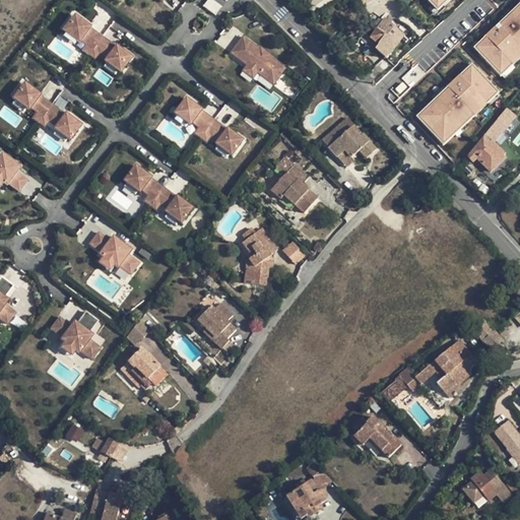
[(216,13),(220,5),(210,0),(207,0),(204,7),(216,13)]
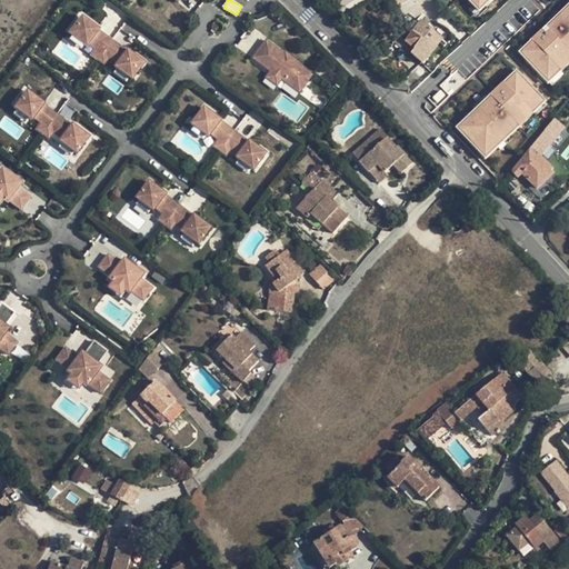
[(396,0),(410,20),(430,6),(426,0),(396,0)]
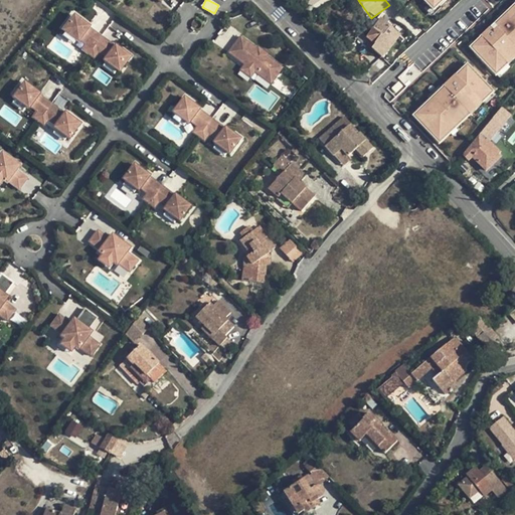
[(421,0),(433,11),(445,0),(421,0)]
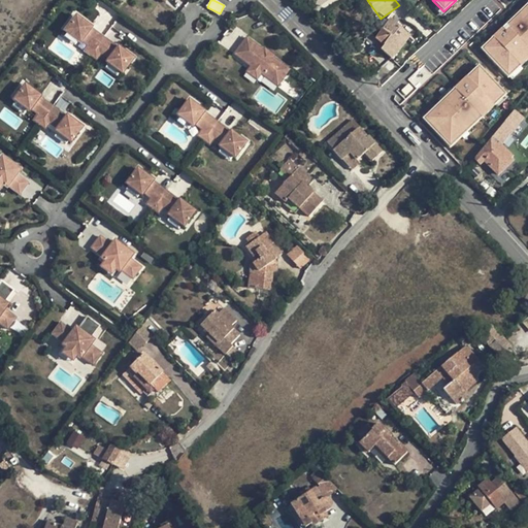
[(527,5),(481,51),(507,79),(527,60),(527,5)]
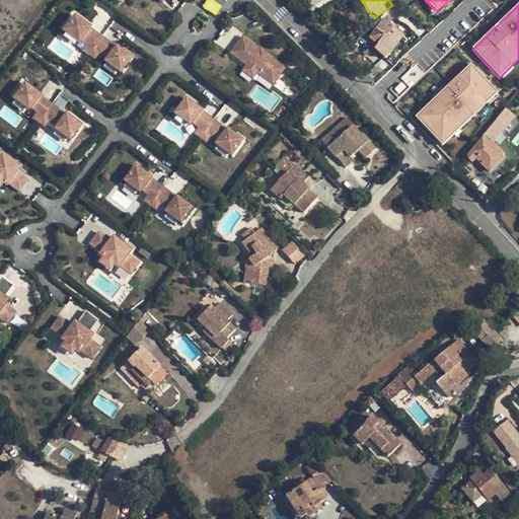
[(93,50),(102,38),(89,28),(90,26),(81,19),(79,21),(73,17),(62,30),(65,32),(74,41),(76,38),(86,45),(93,50)]
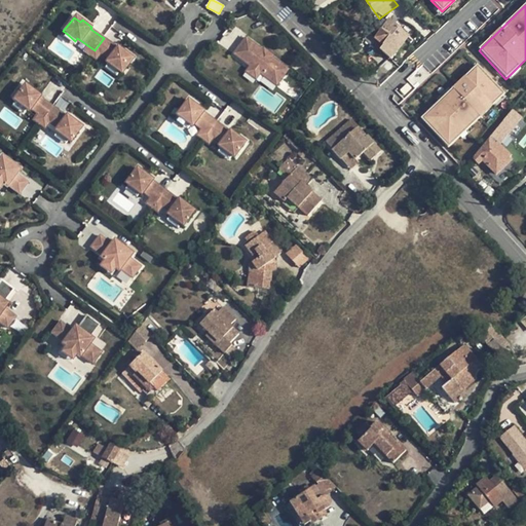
[(409,37),(389,20),(381,30),(389,36),(382,46),(383,46),(380,50),(390,59),(395,54),(409,37)]
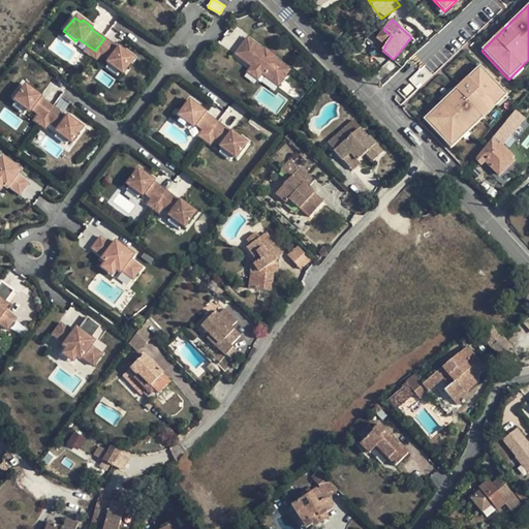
[(384,47),(392,36),(383,30),(377,39),(384,47)]
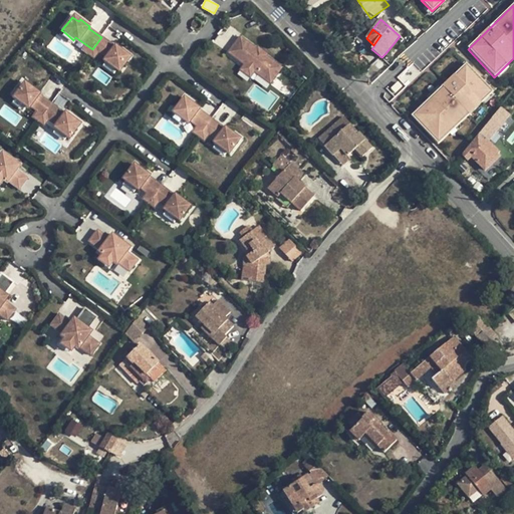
[(64,32),(62,36),(71,43),(73,40),(64,32)]
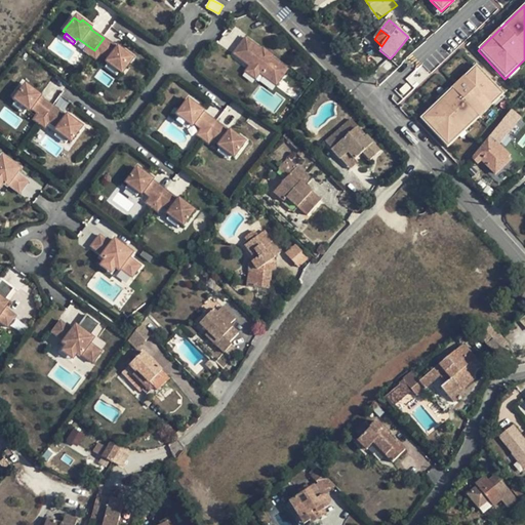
[(104,38),(94,50),(99,54),(111,63),(109,65),(118,72),(121,74),(131,61),(124,55),(126,53),(117,46),(116,47),(104,38)]
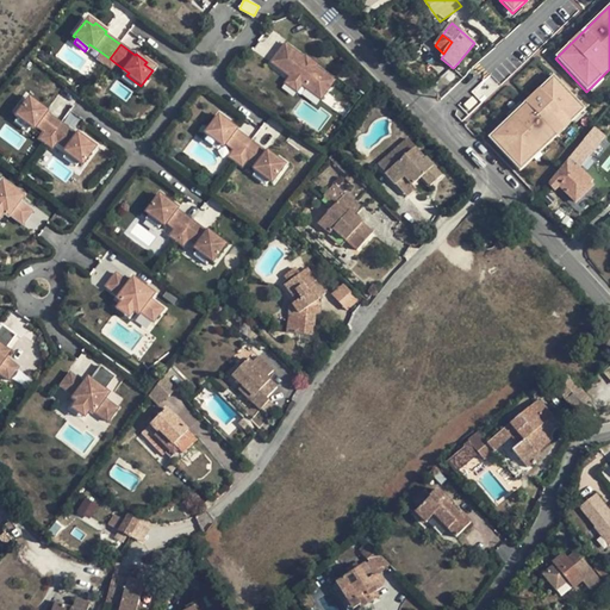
[(291,76),(303,86),(306,88),(305,89),(321,100),(335,81),(319,70),(319,72),(299,56),(300,55),(285,44),(271,63),(286,75),(287,74),(291,76)]
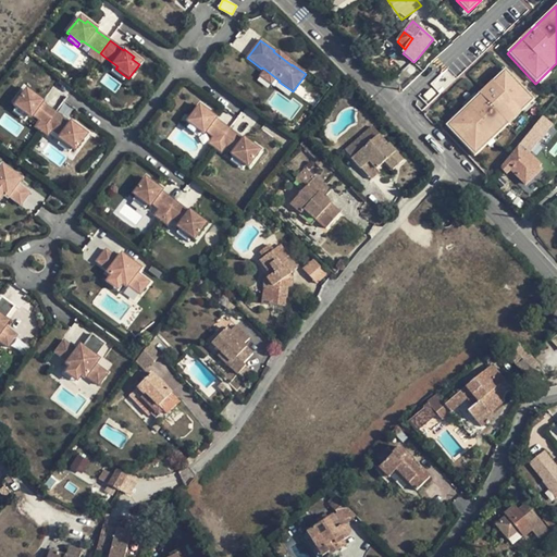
[(96,59),(100,53),(93,48),(89,54),(96,59)]
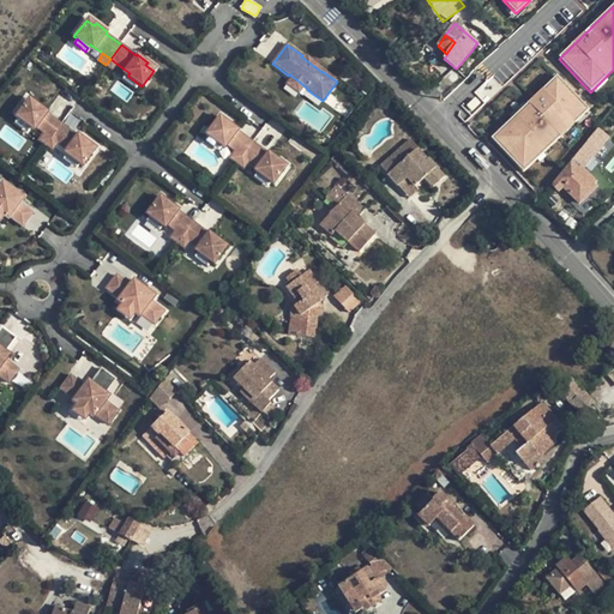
[(116,64),(110,59),(106,65),(113,70),(116,64)]
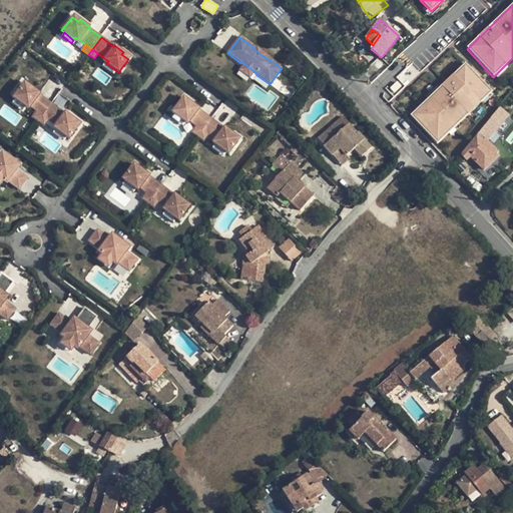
[(106,63),(103,67),(112,74),(115,70),(106,63)]
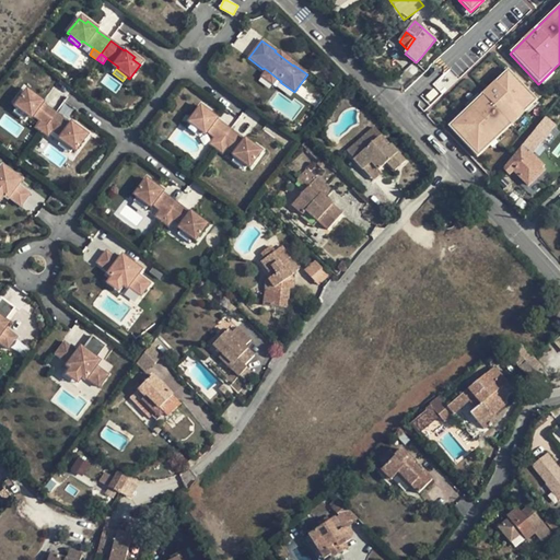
[(278,79),(267,70),(261,78),(272,85),(278,79)]
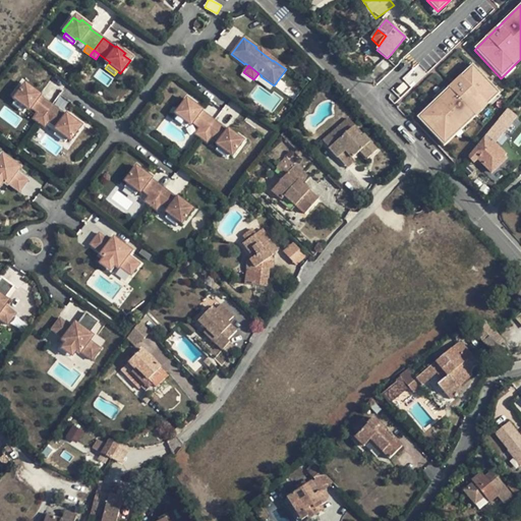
[(499,95),(472,67),(416,119),(444,148),(499,95)]
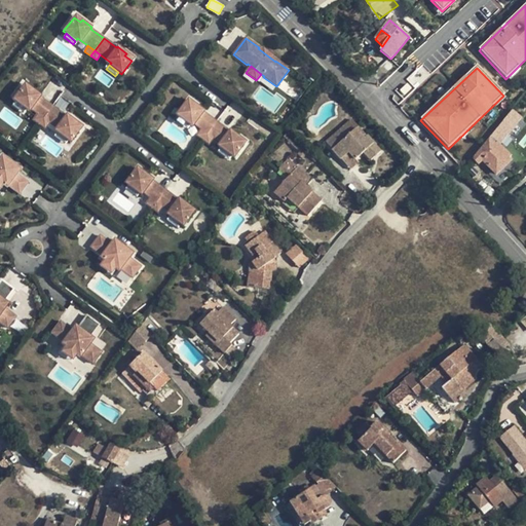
[(43,118),(52,106),(40,97),(41,96),(31,88),(30,90),(23,85),(14,98),(12,100),(15,102),(25,109),(27,106),(37,114),(43,118)]
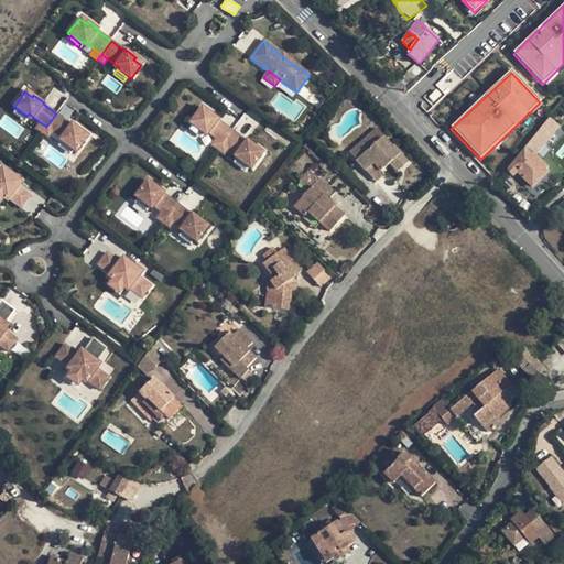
[(337,102),(332,109),(335,114),(340,106),(337,102)]
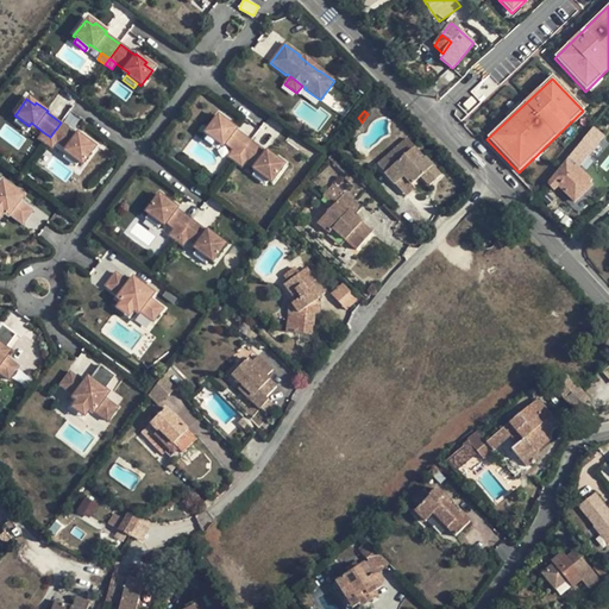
[(18,118),(14,123),(26,131),(29,126),(18,118)]
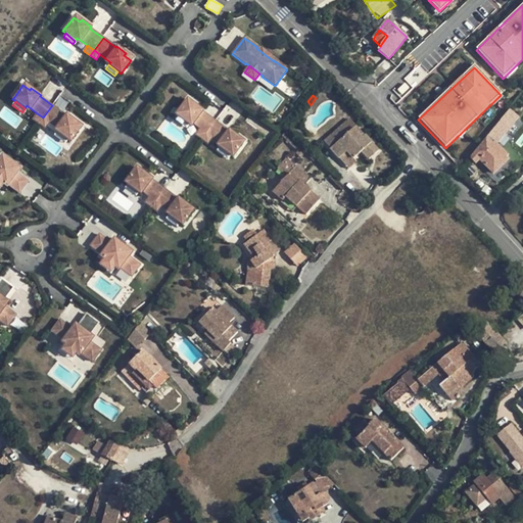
[(206,134),(216,122),(202,112),(203,111),(194,104),(192,106),(186,101),(177,112),(176,115),(178,116),(188,124),(189,122),(200,129),(206,134)]
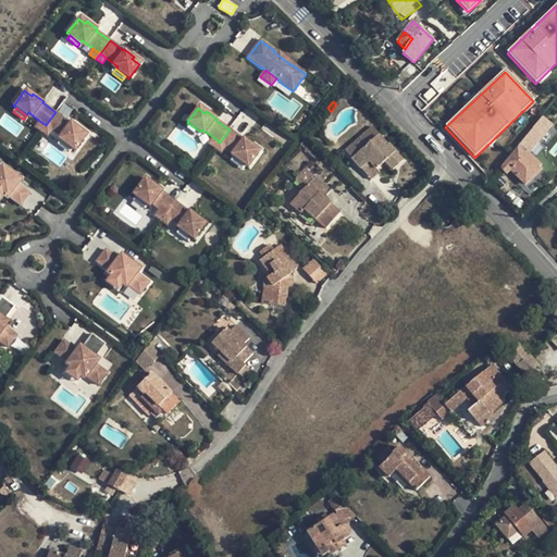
[(56,112),(46,125),(52,131),(63,138),(61,141),(72,149),(74,151),(76,149),(85,136),(78,132),(81,130),(70,121),(69,122),(56,112)]
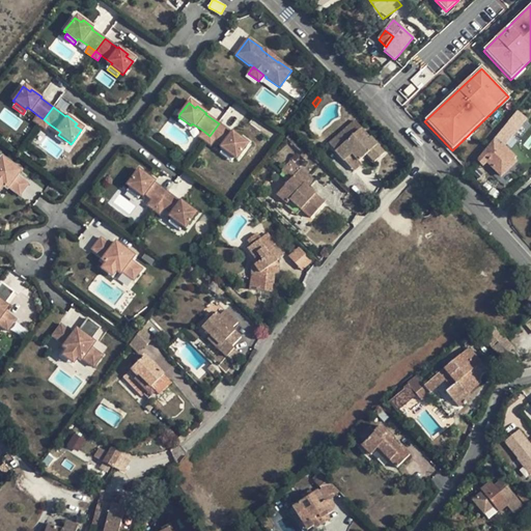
[(37,115),(33,120),(39,126),(44,119),(37,115)]
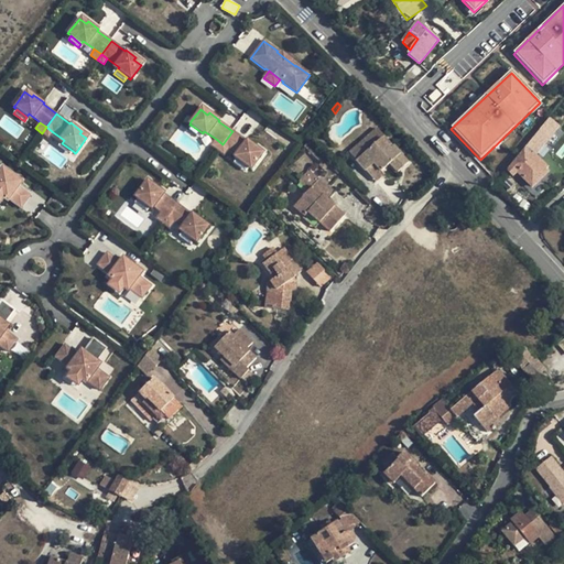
[(550,128),(545,125),(537,136),(528,147),(528,148),(529,148),(530,148),(530,149),(531,148),(533,148),(534,148),(534,147),(535,147),(550,128)]
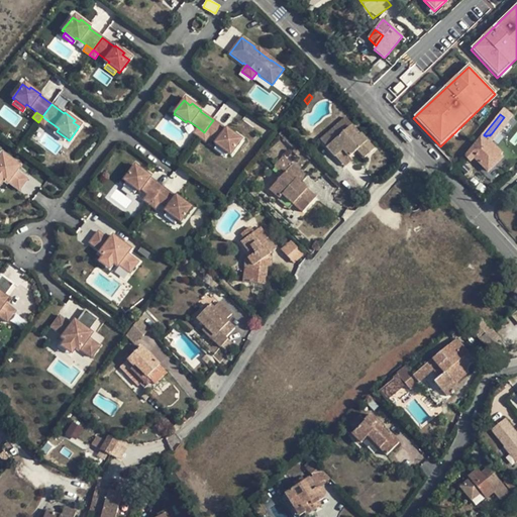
[(176,115),(174,119),(183,126),(186,122),(176,115)]
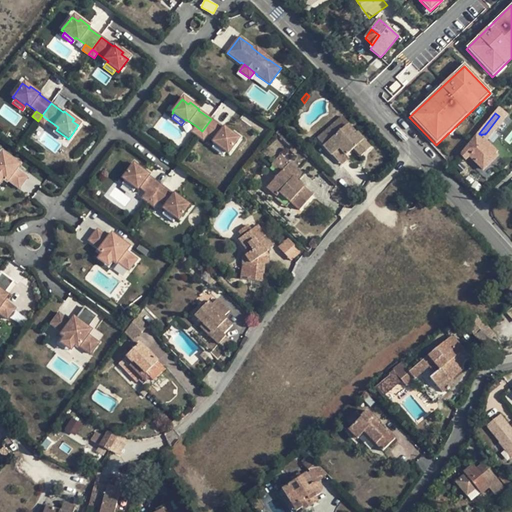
[(42,115),(38,121),(44,125),(48,120),(42,115)]
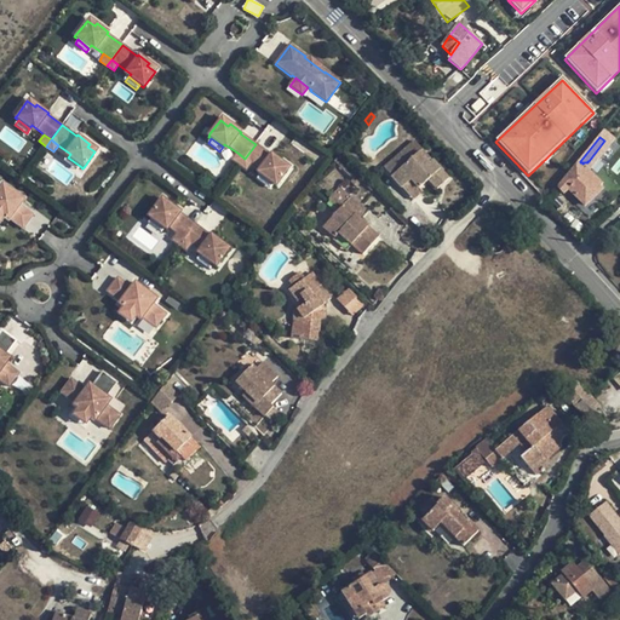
[(414,142),(384,168),(402,189),(411,181),(418,189),(419,188),(429,181),(437,189),(448,179),(432,161),(429,164),(419,153),(422,150),(414,142)]
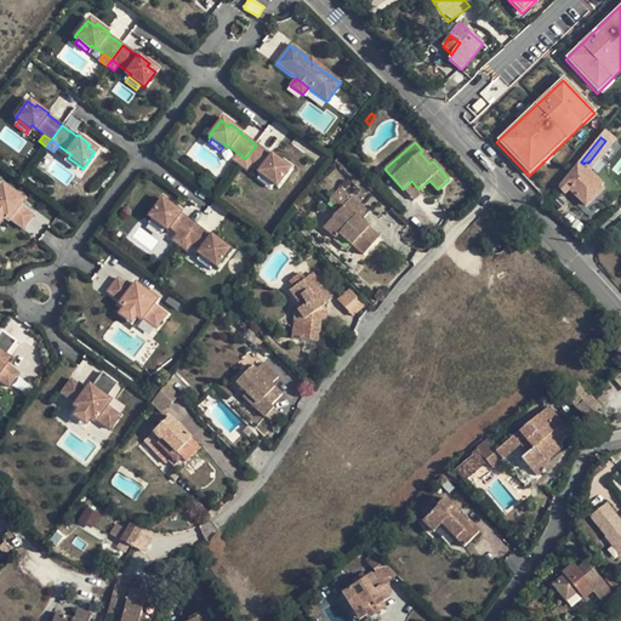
[(256,144),(245,159),(251,164),(265,174),(262,176),(273,184),(277,187),(279,184),(289,171),(281,165),(283,163),(272,154),(271,155),(256,144)]
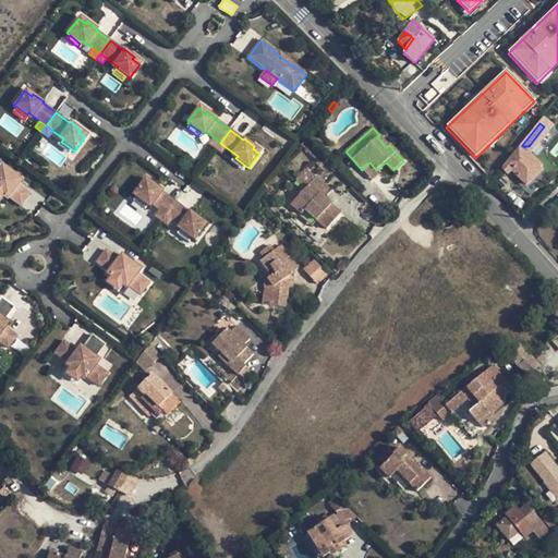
[(379,135),(377,137),(386,147),(389,145),(379,135)]
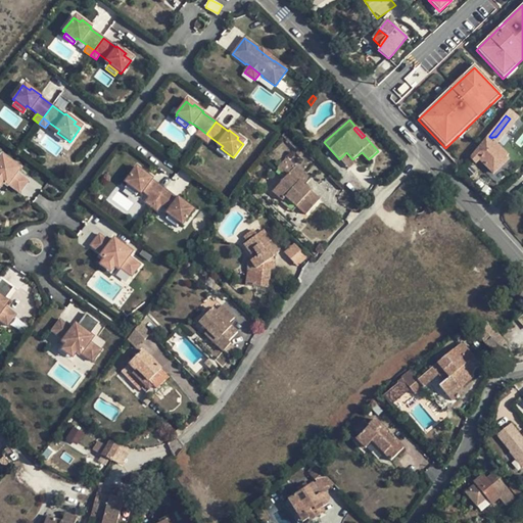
[(200,129),(196,135),(202,139),(206,134),(200,129)]
